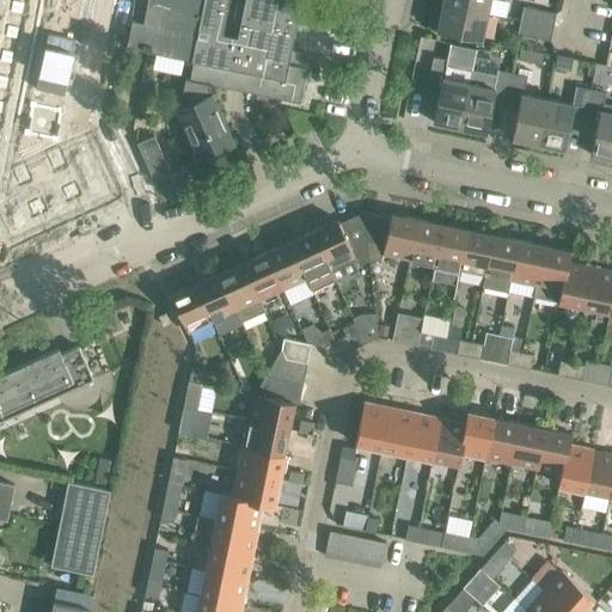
[(0,0),(0,257),(0,258),(2,249),(51,227),(120,196),(91,133),(11,169),(46,0),(55,0),(48,37),(124,53),(130,23),(135,0),(0,0)]
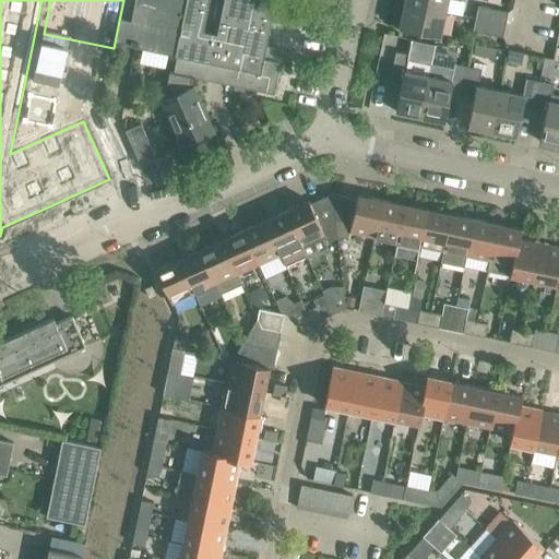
[(175,55),(186,0),(134,0),(131,20),(134,46),(175,55)]
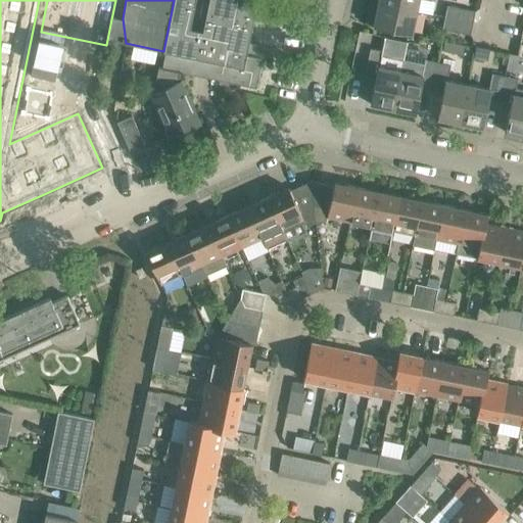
[(257,0),(208,0),(203,31),(190,28),(195,0),(174,0),(163,51),(165,51),(197,58),(222,63),(218,80),(256,87),(262,59),(246,56),(257,0)]
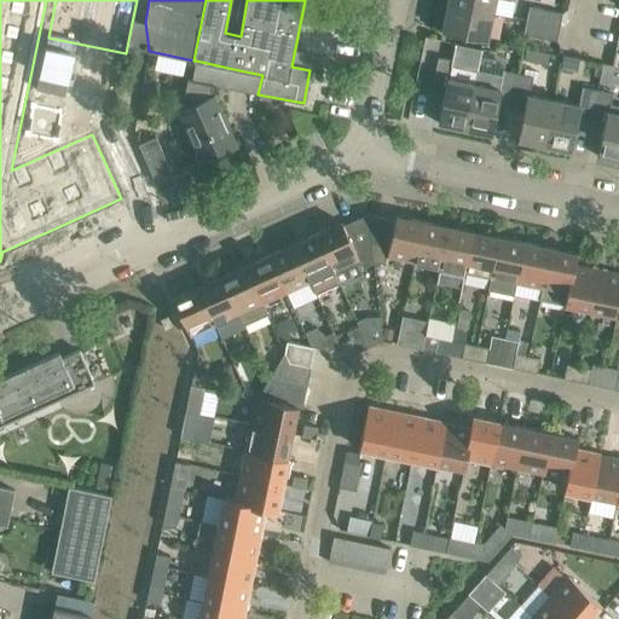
[(438,0),(438,1),(492,13),(495,0),(438,0)]
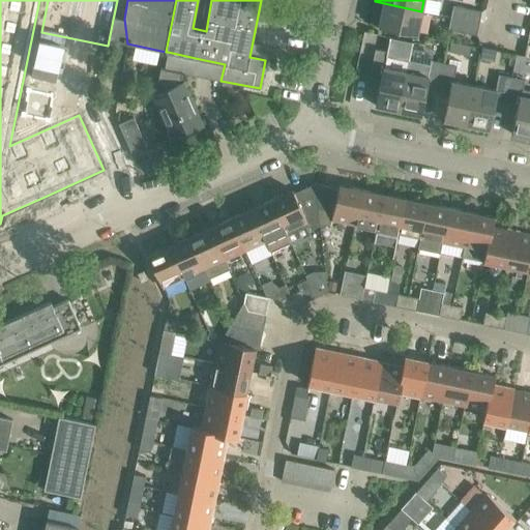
[(417,34),(421,11),(375,1),(371,24),(417,34)]
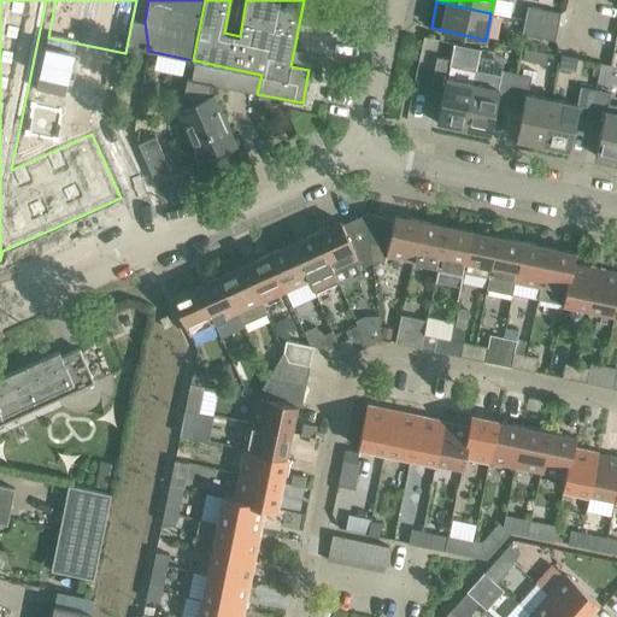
[(528,6),(524,19),(558,27),(560,12),(528,6)]
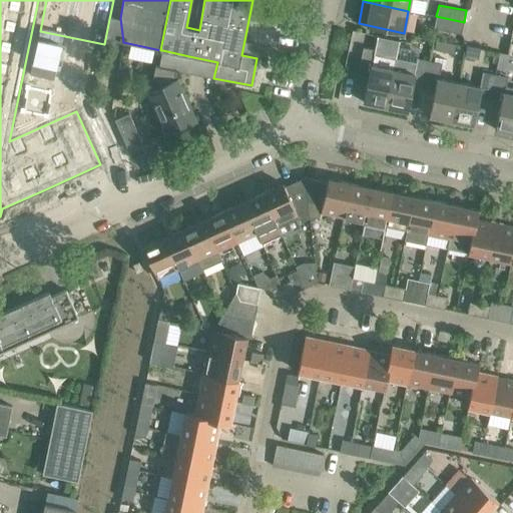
[(462,33),(464,22),(436,16),(434,28),(442,29),(462,33)]
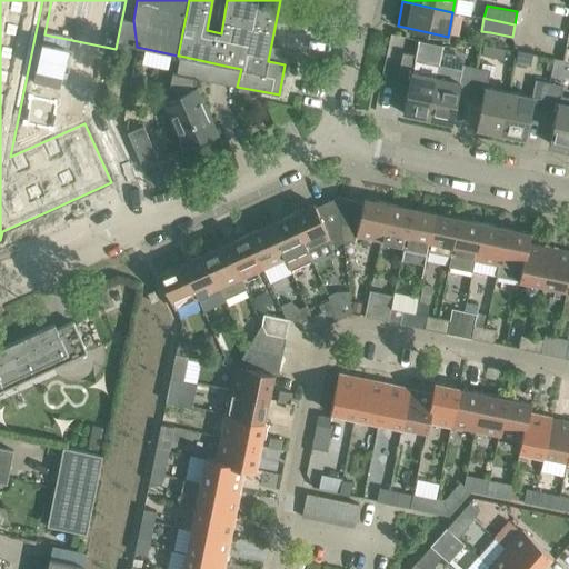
[(485,45),(482,56),(495,58),(497,48),(485,45)]
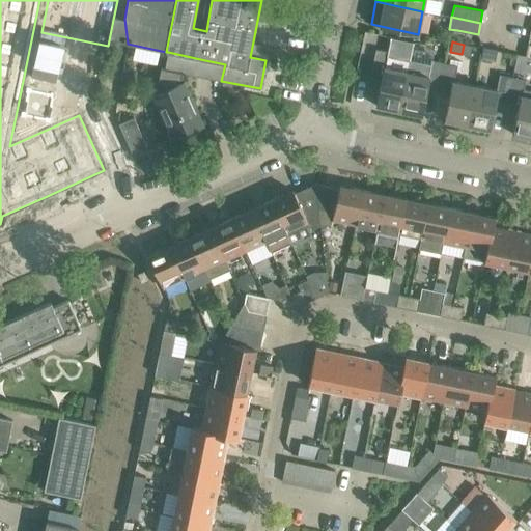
[(398,110),(407,72),(386,67),(389,51),(376,49),(370,77),(381,79),(375,105),(398,110)]
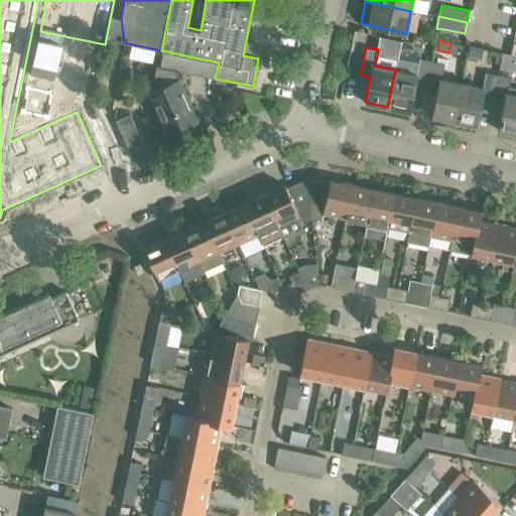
[(191,74),(195,57),(163,50),(160,66),(156,65),(154,76),(159,88),(148,93),(158,116),(167,134),(197,121),(178,80),(179,71),(191,74)]
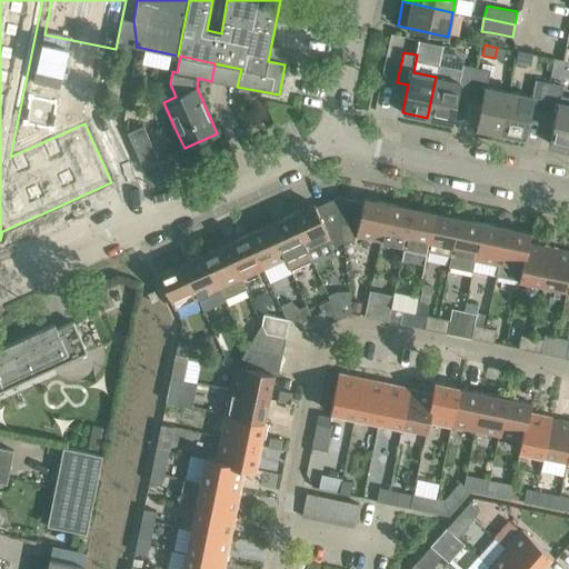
[(481,63),(480,68),(490,70),(489,76),(493,76),(496,66),(481,63)]
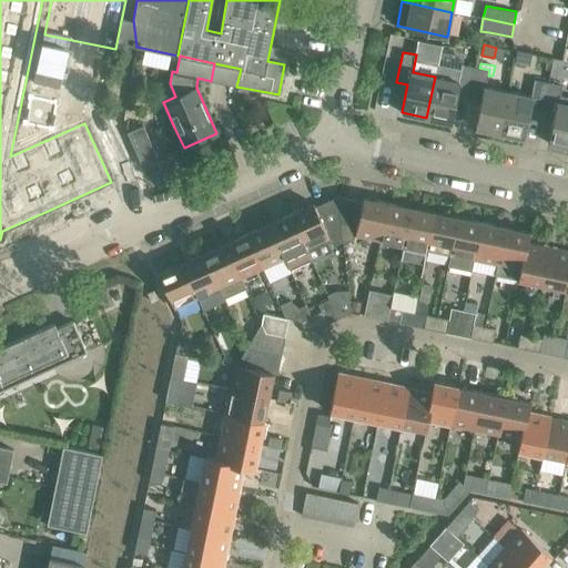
[(457,95),(469,98),(475,68),(462,64),(460,69),(437,64),(435,77),(426,118),(452,123),(457,95)]
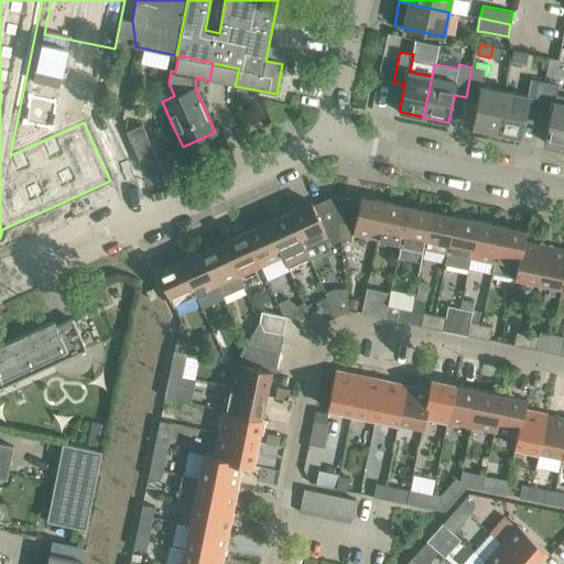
[(496,132),(505,91),(481,86),(485,75),(486,69),(476,67),(472,67),(466,97),(477,99),(472,127),(496,132)]
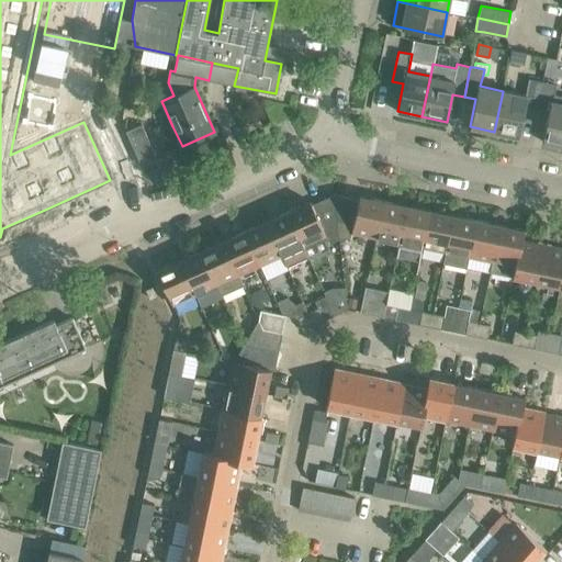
[(525,109),(536,111),(542,81),(529,79),(525,96),(503,91),(494,132),(518,136),(525,109)]
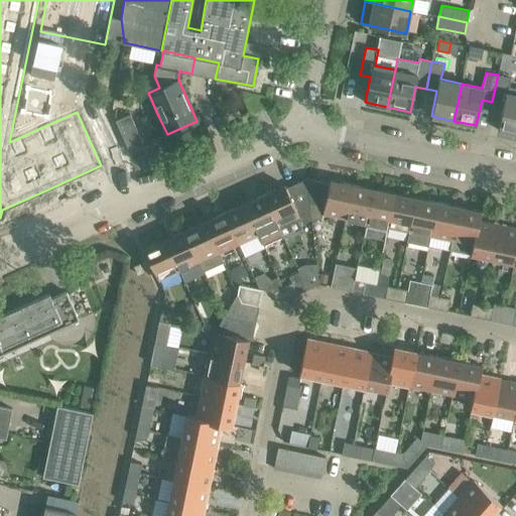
[(515,133),(515,88),(509,87),(510,78),(498,75),(492,102),(503,105),(498,130),(515,133)]
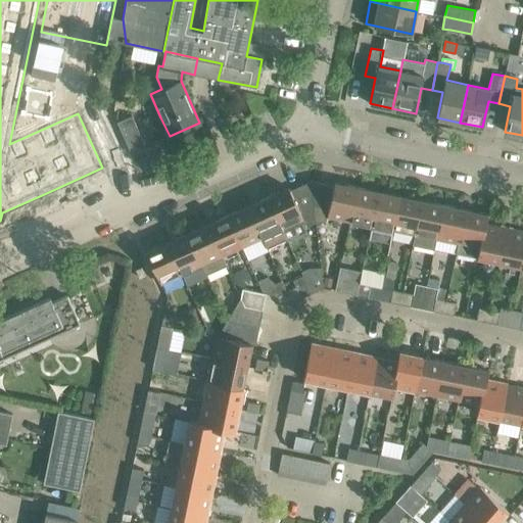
[(146,147),(138,128),(132,114),(116,122),(131,153),(146,147)]
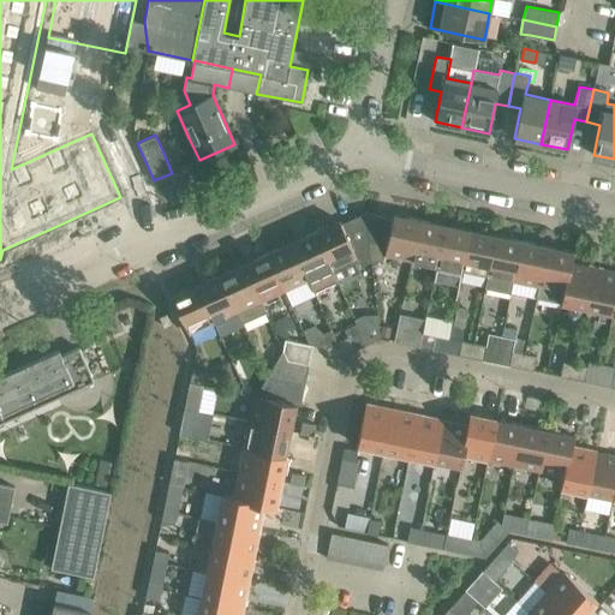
[(371,262),(365,213),(341,224),(339,220),(315,231),(332,269),(356,258),(358,263),(371,262)]
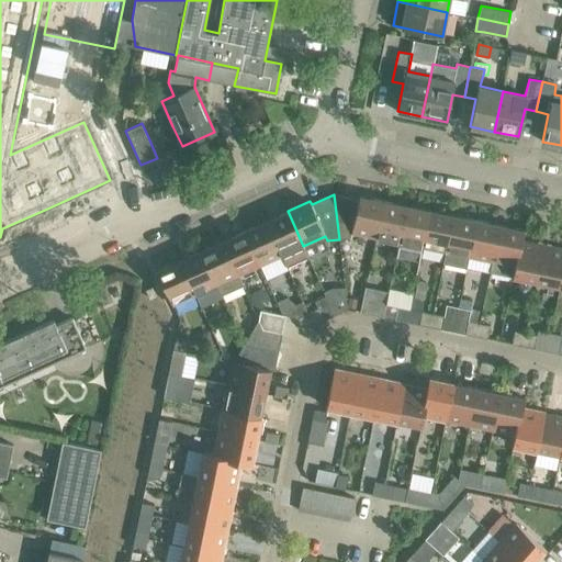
[(375,237),(383,201),(359,195),(358,200),(334,194),(339,239),(351,238),(352,233),(375,237)]
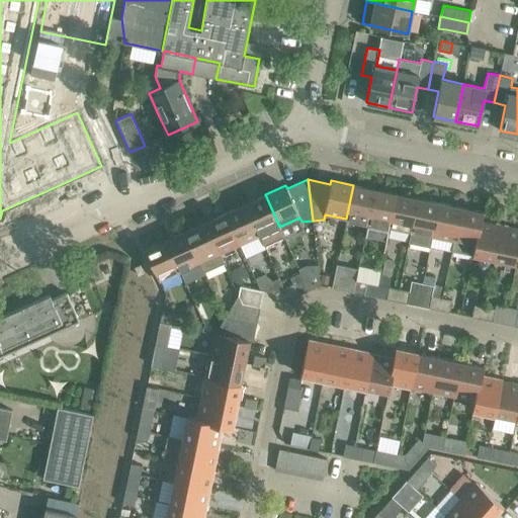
[(367,224),(374,189),(353,185),(346,219),(367,224)]
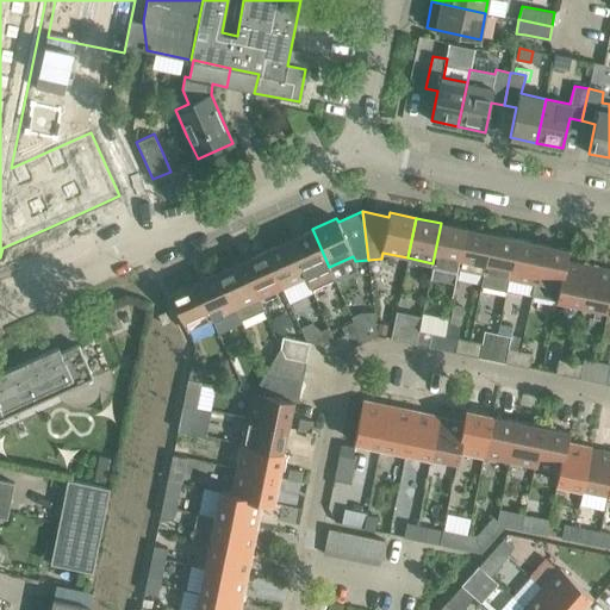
[(459,268),(467,228),(441,223),(433,263),(430,278),(455,282),(459,268)]
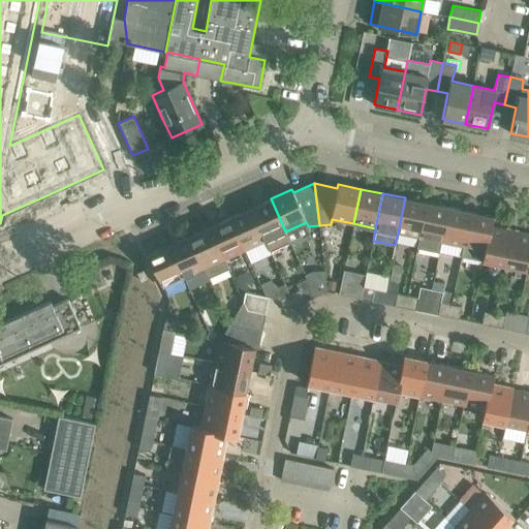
[(419,237),(427,203),(405,197),(398,232),(419,237)]
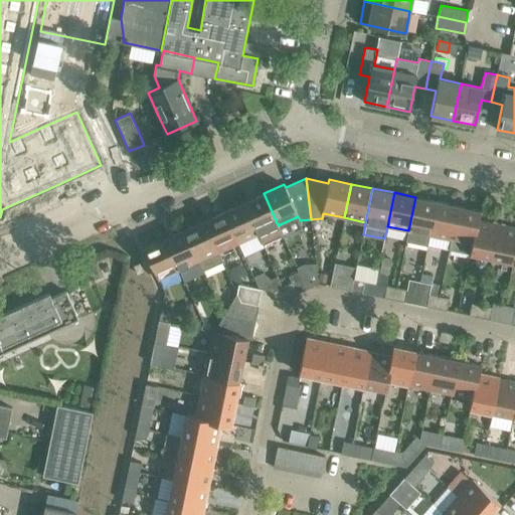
[(278,225),(264,193),(243,202),(258,234),(259,233),(263,243),(282,234),(277,225),(278,225)]
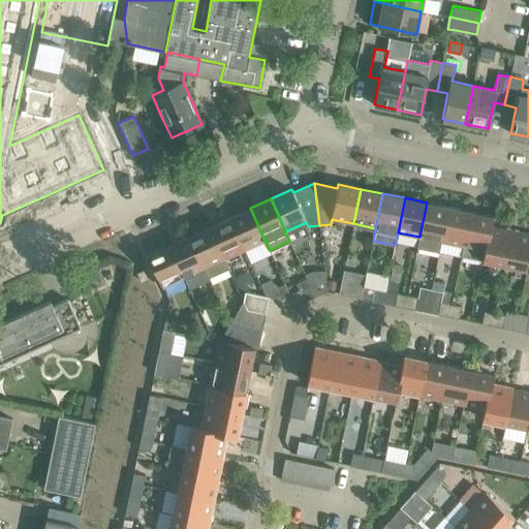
[(441,242),(448,207),(427,203),(419,237),(417,247),(439,251),(441,242)]
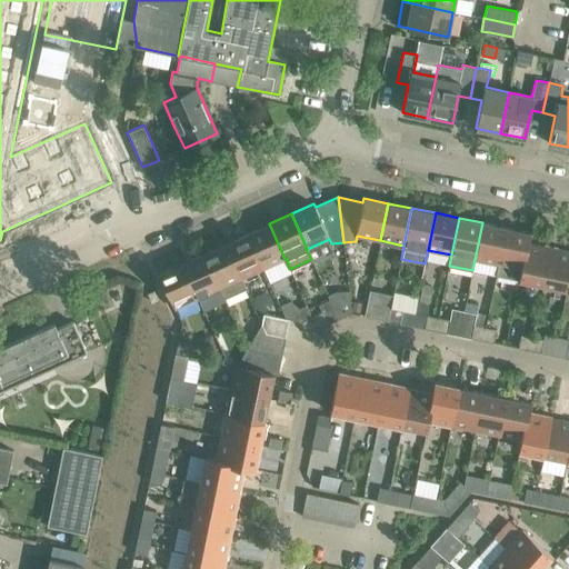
[(498,265),(506,227),(482,222),(475,260),(498,265)]
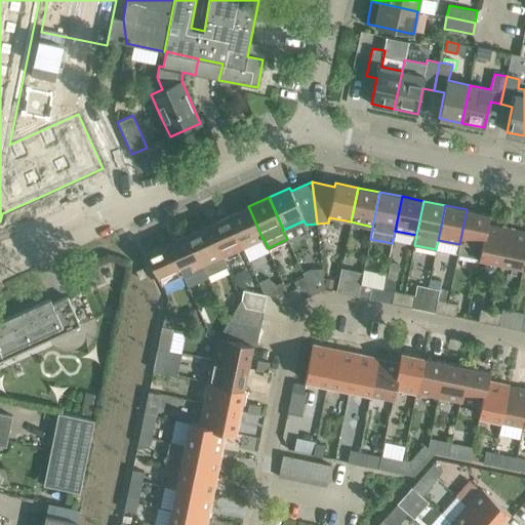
[(263,239),(248,206),(228,215),(243,248),(263,239)]
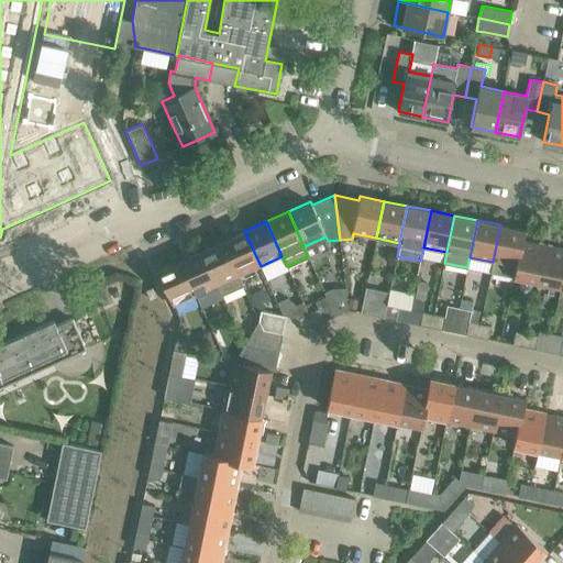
[(525,230),(500,224),(493,262),(490,273),(512,277),(515,266),(516,267),(521,240),(523,240),(525,230)]
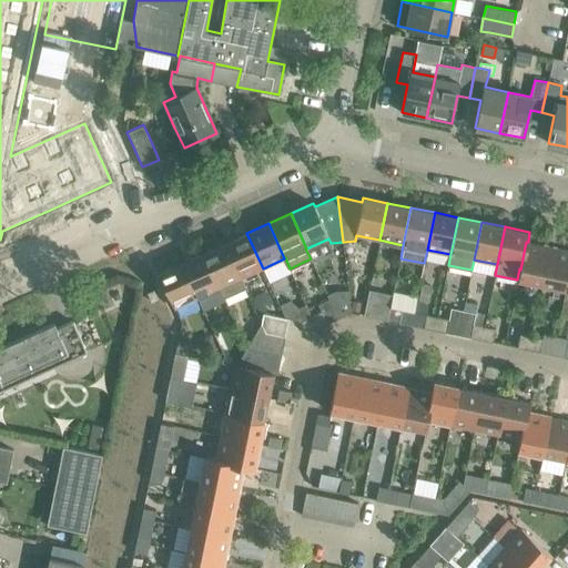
[(263,269),(246,233),(225,243),(241,277),(263,269)]
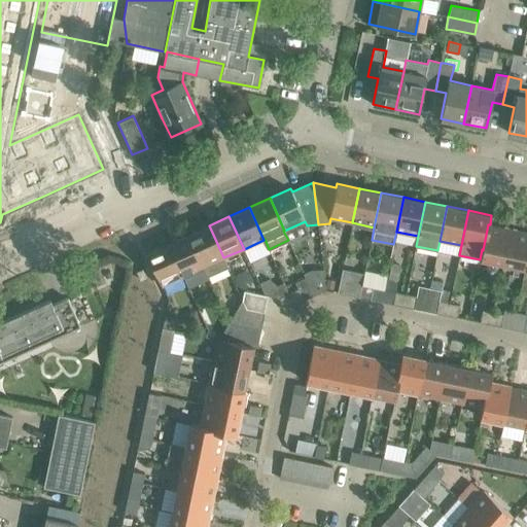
[(502,265),(510,230),(490,224),(488,224),(483,250),(482,249),(480,259),(502,265)]
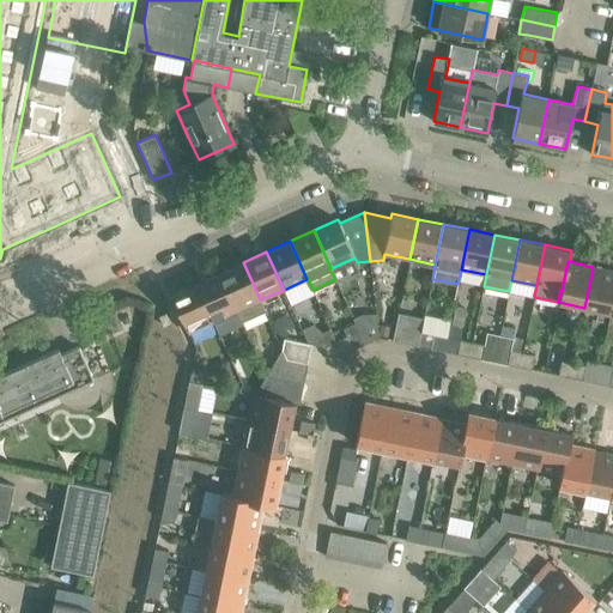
[(265,309),(260,299),(243,262),(219,273),(241,320),(265,309)]
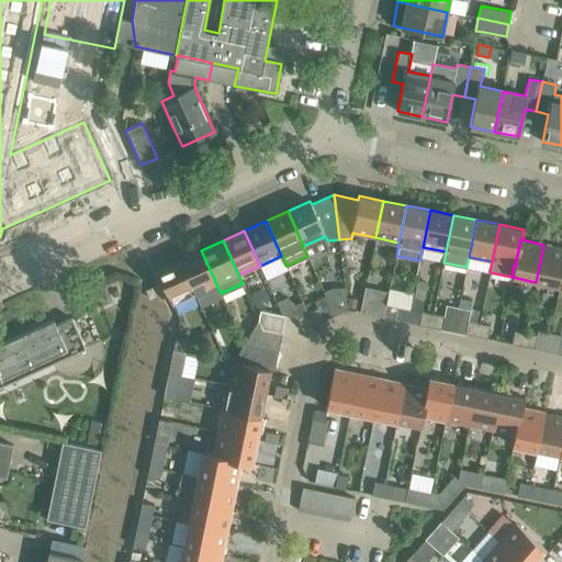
[(560,287),(561,273),(561,247),(543,245),(536,282),(560,287)]
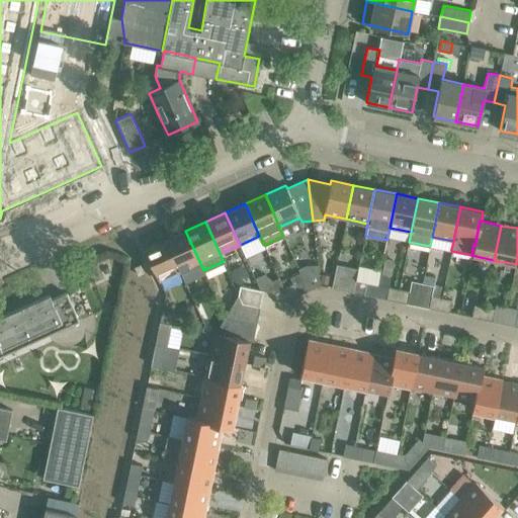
[(203,270),(185,231),(165,240),(180,271),(185,282),(204,273),(203,270)]
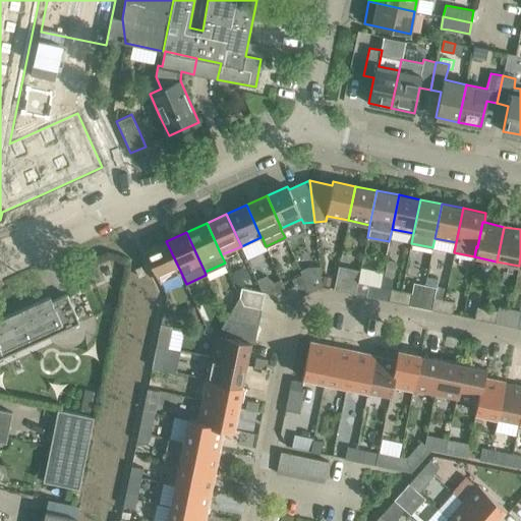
[(181,273),(166,241),(146,250),(159,280),(178,272),(181,273)]
